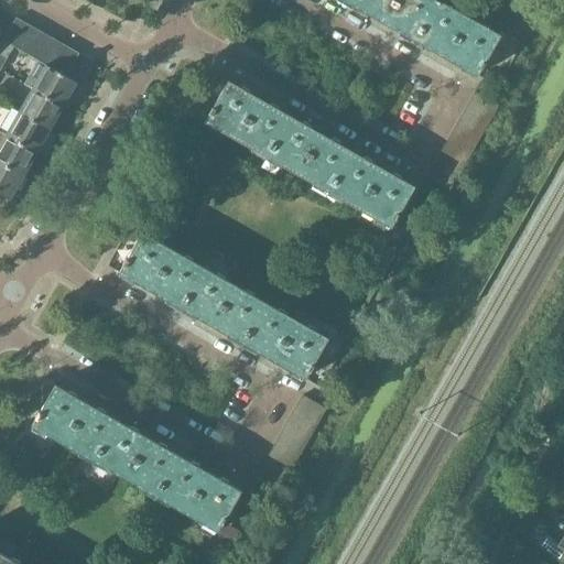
[(356,0),(353,7),(415,42),(438,0),(436,0),(356,0)]
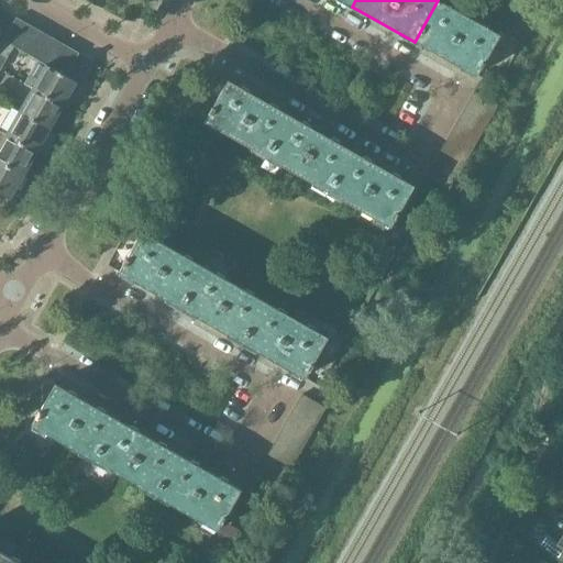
[(438,0),(415,42),(476,76),(499,35),(438,0)]
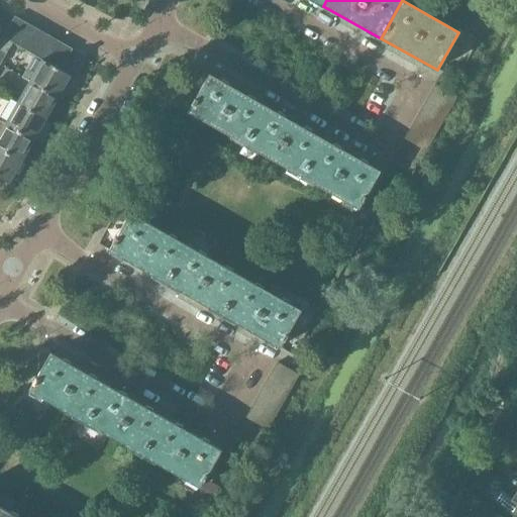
[(14,44),(26,23),(15,17),(14,17),(3,37),(12,43),(14,44)]
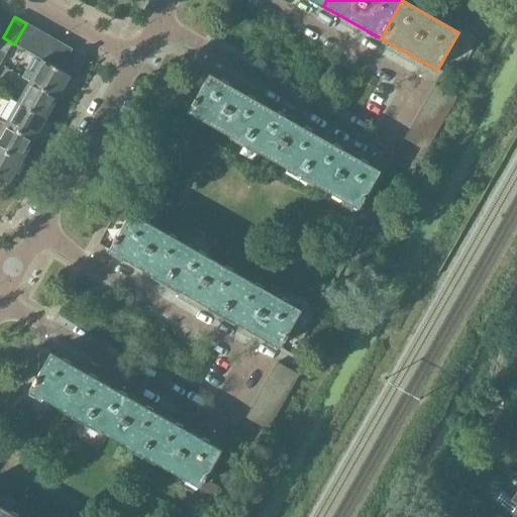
[(37,30),(26,23),(14,44),(26,50),(37,30)]
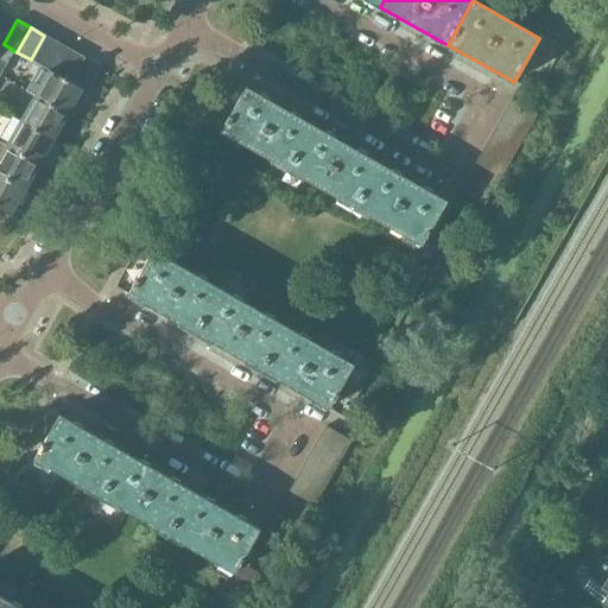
[(44,68),(58,43),(44,36),(31,59),(42,67),(44,68)]
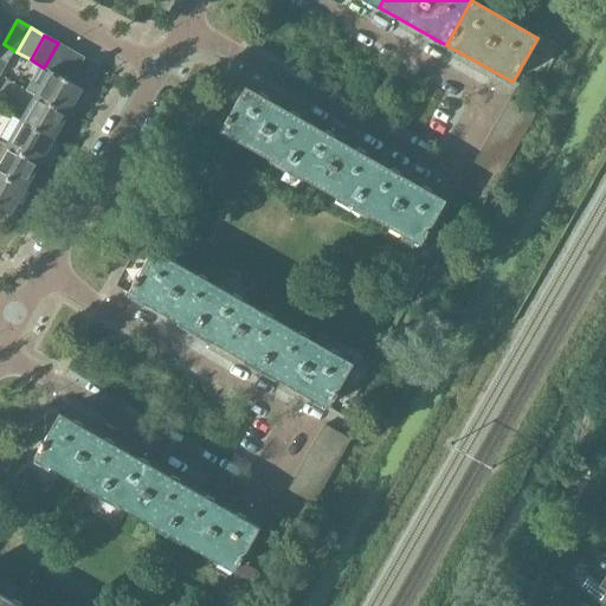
[(57,75),(71,50),(58,43),(44,68),(57,75)]
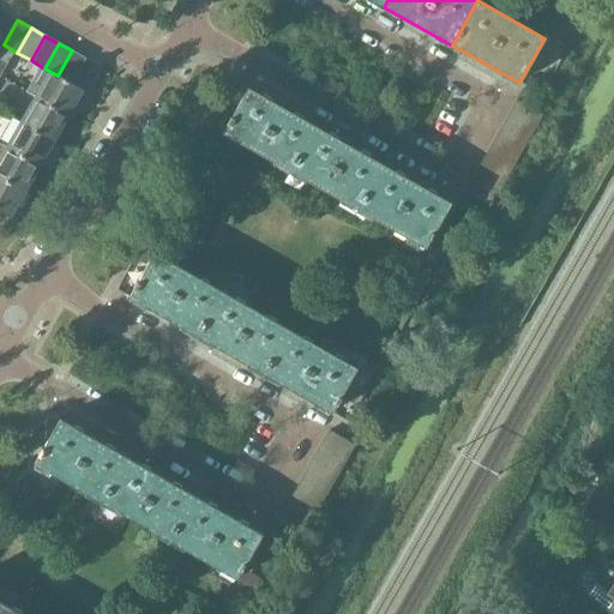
[(14,52),(4,44),(0,49),(0,77),(14,52)]
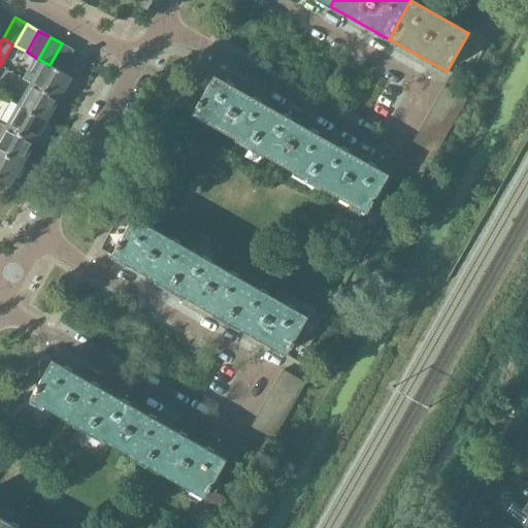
[(62,72),(74,51),(62,43),(50,65),(62,72)]
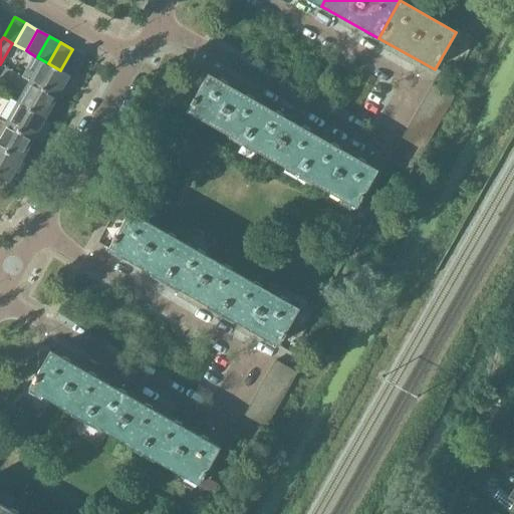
[(69,76),(70,75),(60,70),(48,63),(37,57),(35,56),(23,78),(29,81),(57,97),(58,96),(57,96),(62,88),(68,90),(73,81),(69,76)]
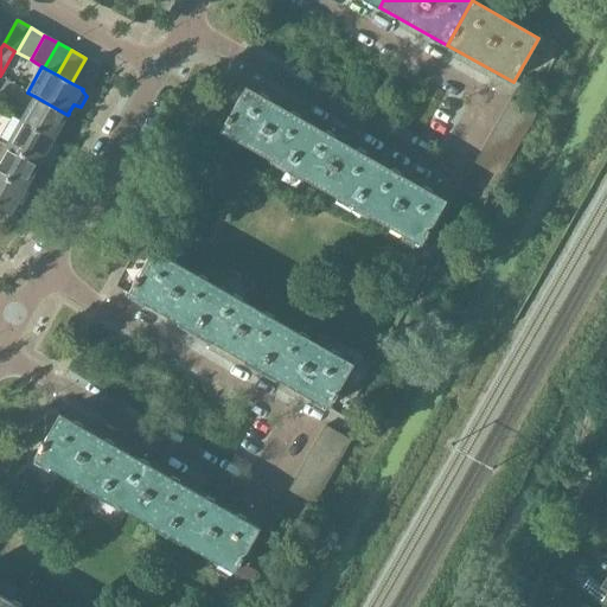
[(287,170),(312,126),(246,88),(221,132),(287,170)]
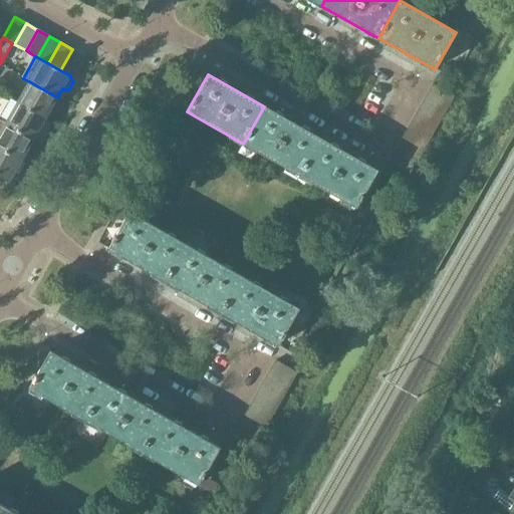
[(57,98),(57,97),(29,81),(17,102),(45,118),(56,98),(57,98)]
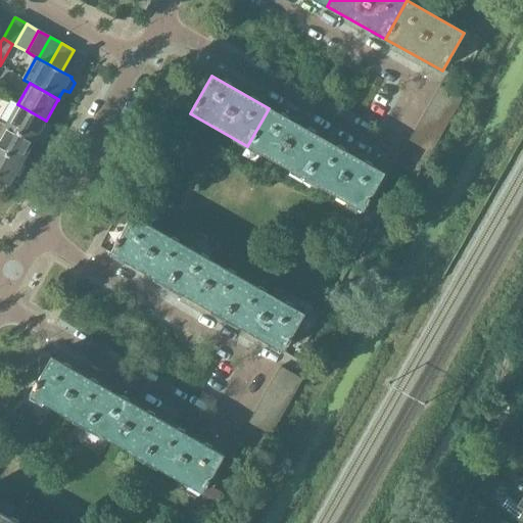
[(463,98),(440,86),(435,96),(457,108),(463,98)]
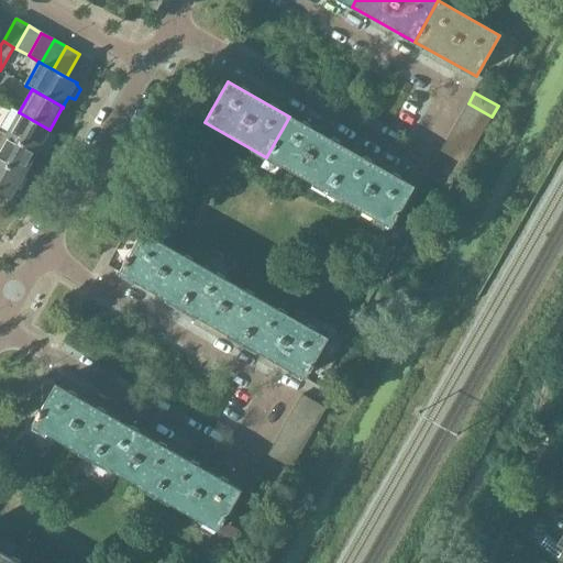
[(492,117),(468,103),(462,114),(486,128),(492,117)]
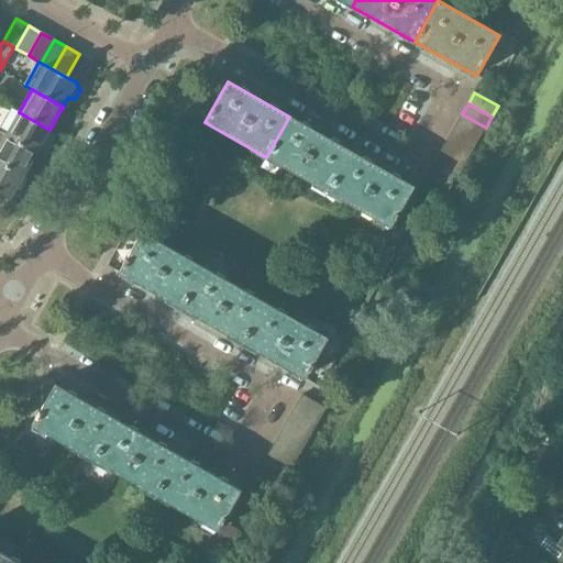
[(6,135),(36,153),(50,130),(19,112),(6,135)]
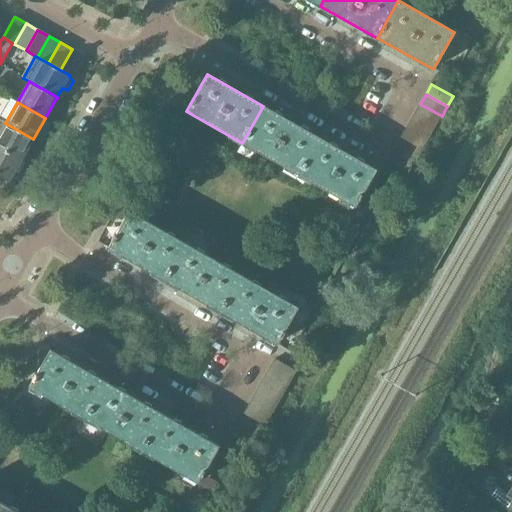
[(442,116),(420,104),(415,113),(437,126),(442,116)]
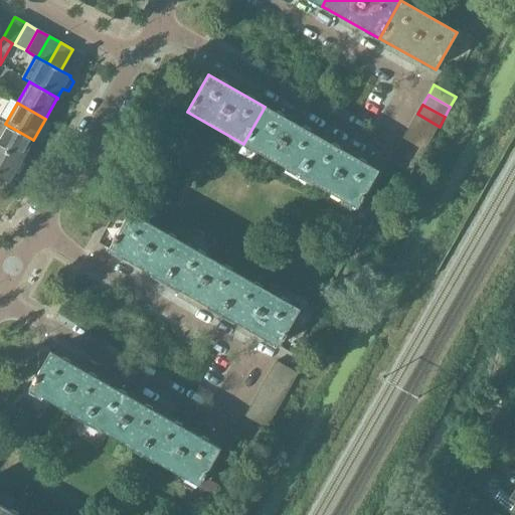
[(301,176),(322,139),(265,107),(243,144),(301,176)]
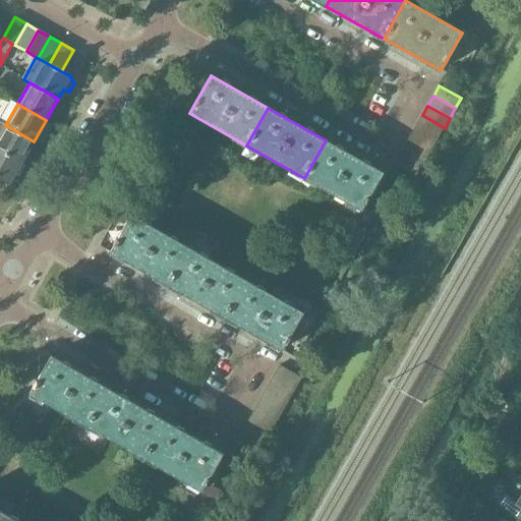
[(445,128),(422,115),(417,125),(439,137),(445,128)]
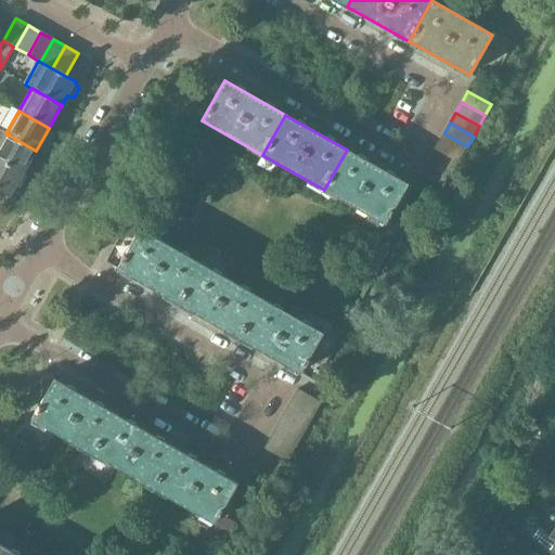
[(36,151),(5,133),(0,142),(0,159),(23,173),(36,151)]
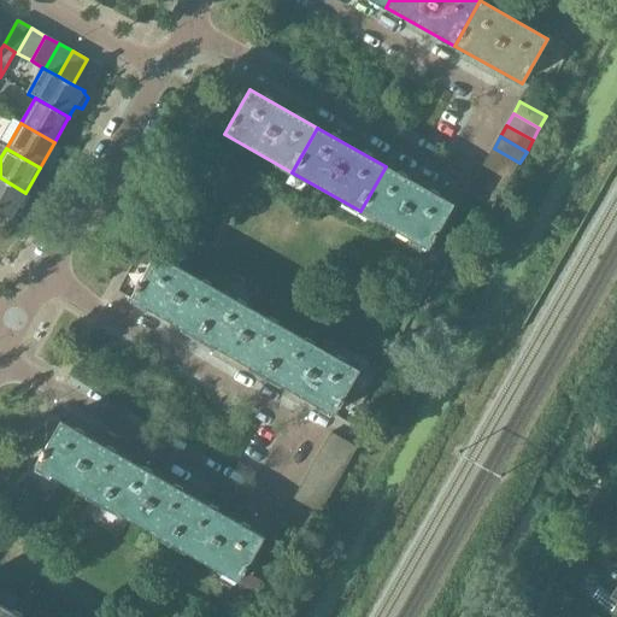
[(519,163),(494,148),(487,160),(513,175),(519,163)]
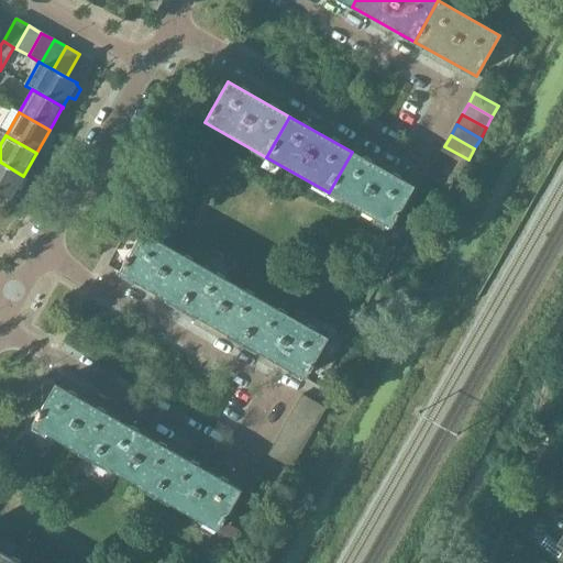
[(468,159),(444,146),(439,156),(462,169),(468,159)]
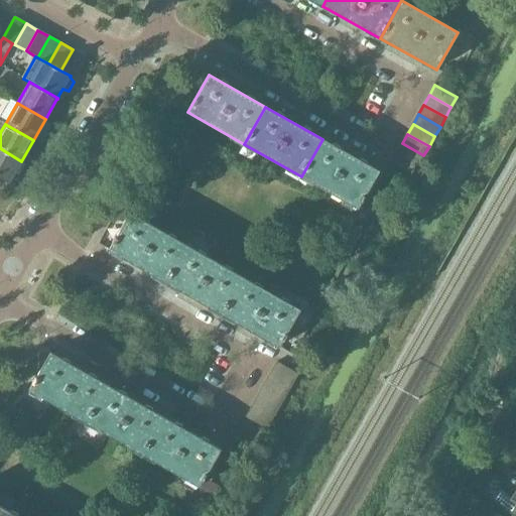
[(301,176),(358,209),(379,171),(323,139),(301,176)]
